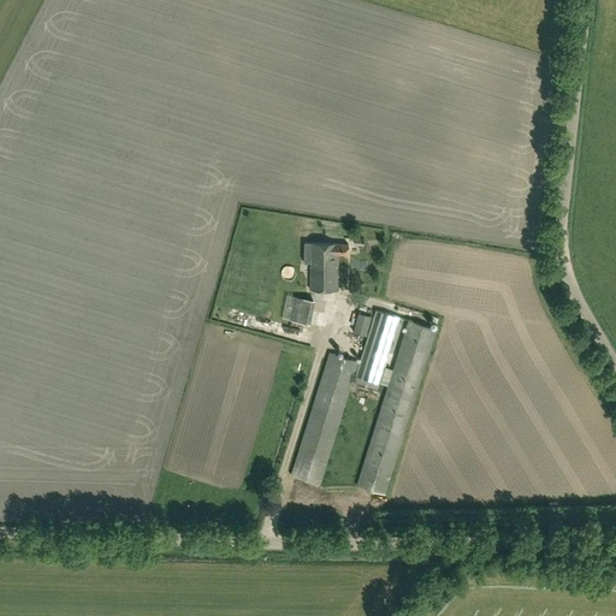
[(342,290),(342,260),(342,254),(351,255),(351,244),(313,243),(303,243),(303,262),(313,264),(313,289),(342,290)]
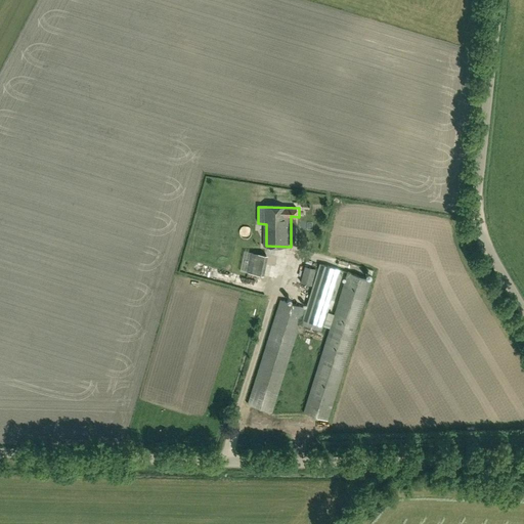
[(266,256),(244,251),(239,271),(262,276),(266,256)]
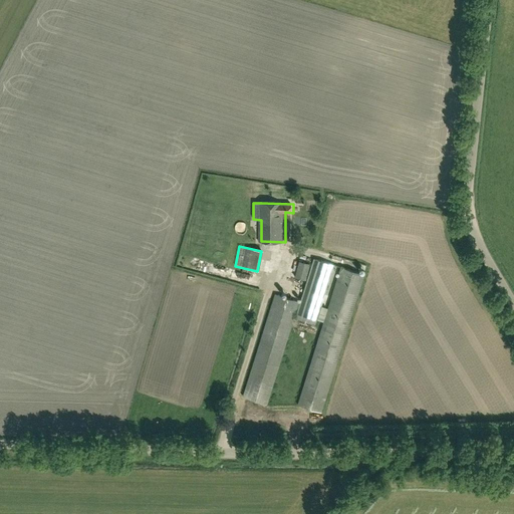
[(335,266),(314,259),(294,318),(315,325),(335,266)]
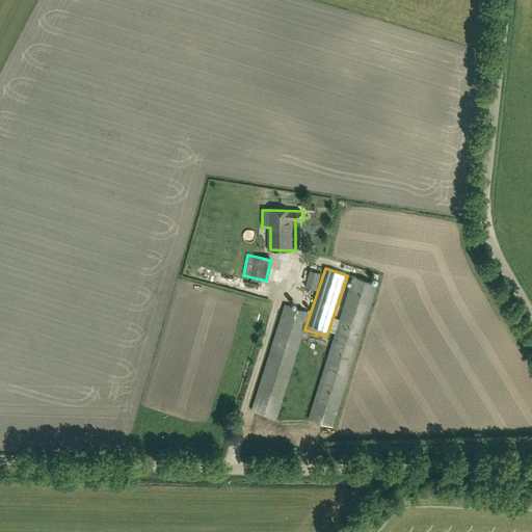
[(316,290),(320,273),(309,270),(304,287),(316,290)]
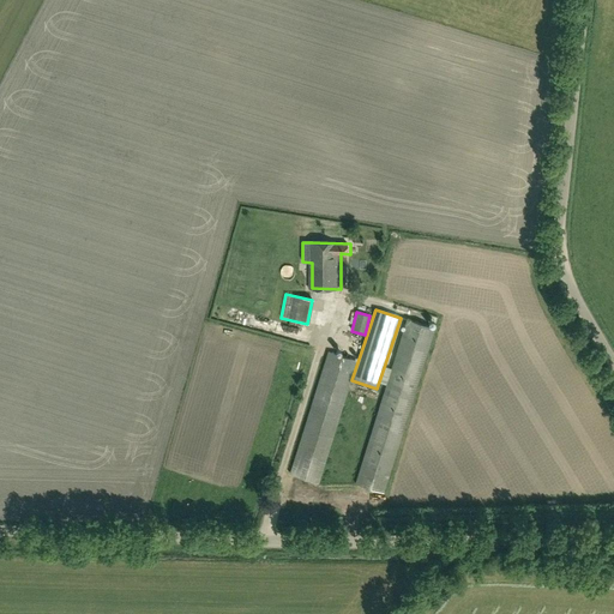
[(408,320),(356,483),(384,492),(437,329),(408,320)]
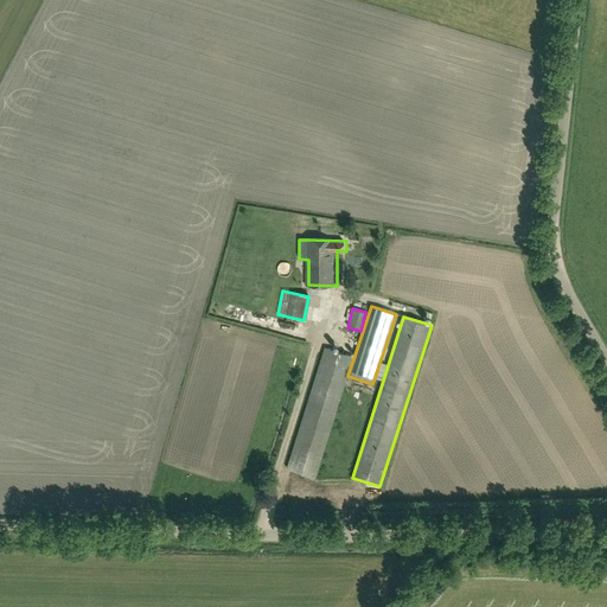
[(325,347),(287,468),(317,478),(353,357),(325,347)]
